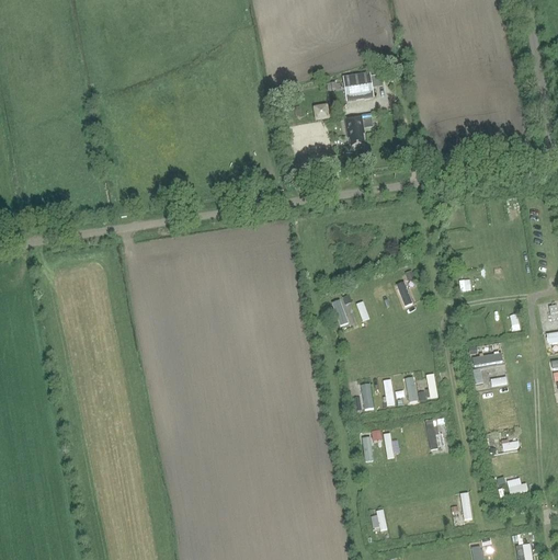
[(343,103),(371,99),(366,73),(339,78),(343,103)]
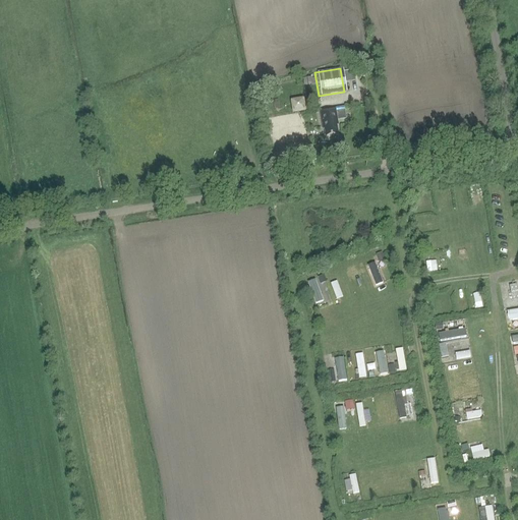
[(291,99),(294,112),(307,109),(305,96),(291,99)]
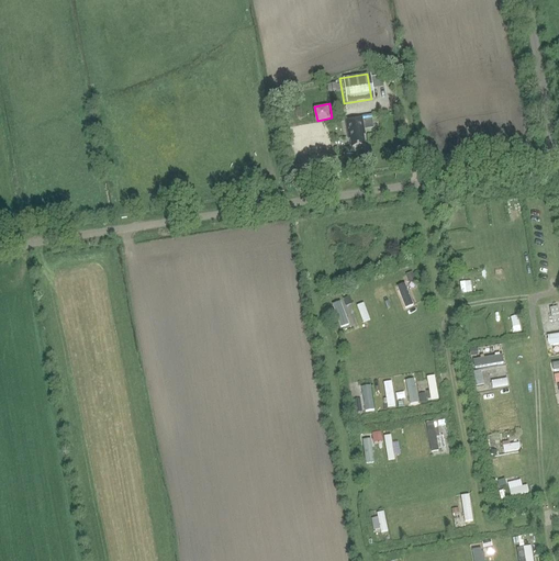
[(348,147),(361,145),(360,135),(361,134),(358,118),(343,120),(345,139),(347,139),(348,147)]
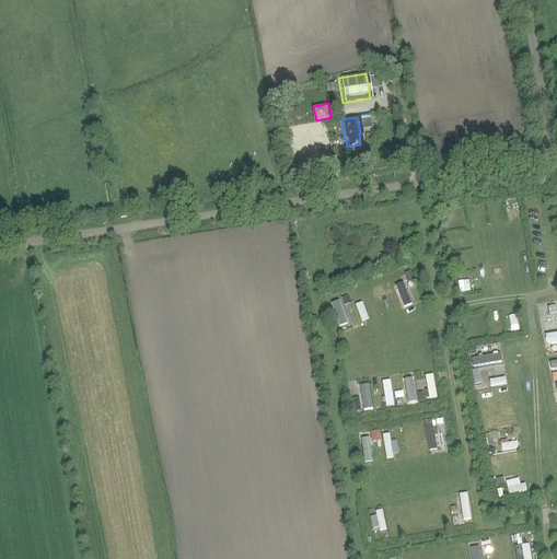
[(402,272),(405,288),(415,286),(410,270),(402,272)]
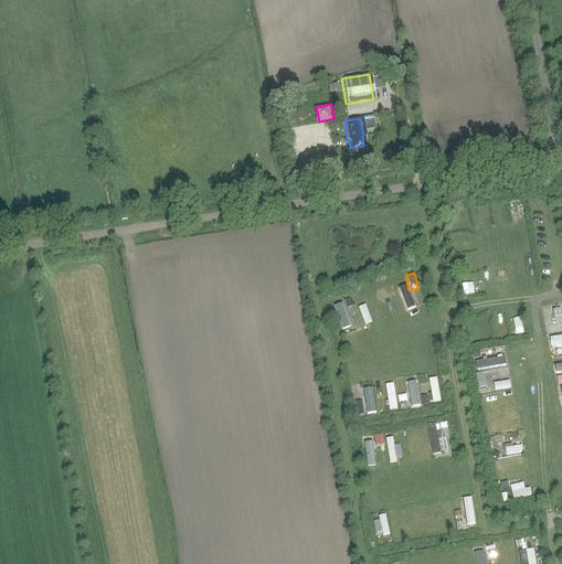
[(409,308),(416,305),(407,283),(400,286),(409,308)]
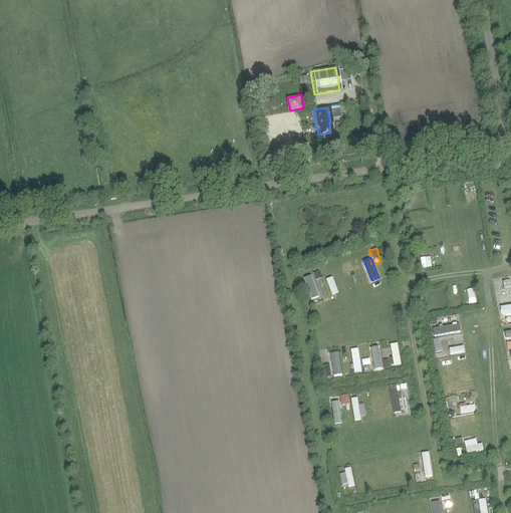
[(310,274),(303,277),(311,298),(319,295),(310,274)]
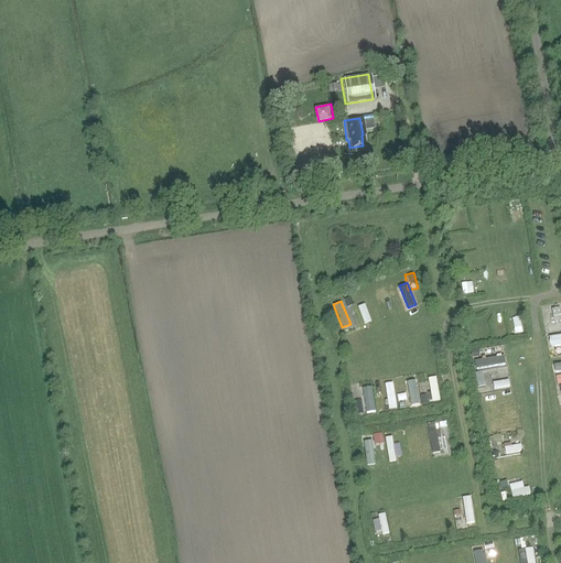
[(551,325),(560,323),(557,307),(548,309),(551,325)]
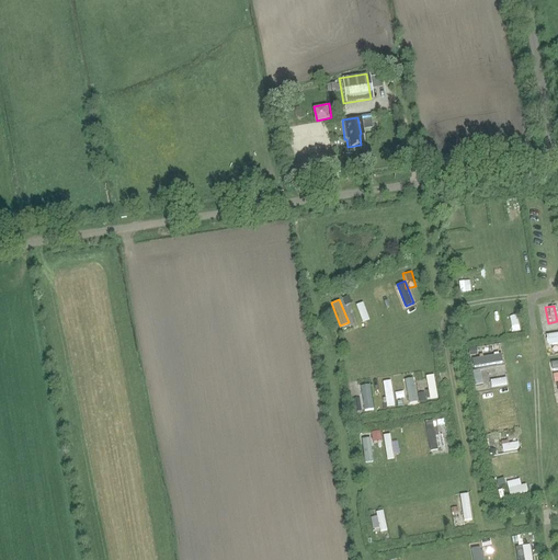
[(557,330),(548,331),(548,342),(557,341),(557,330)]
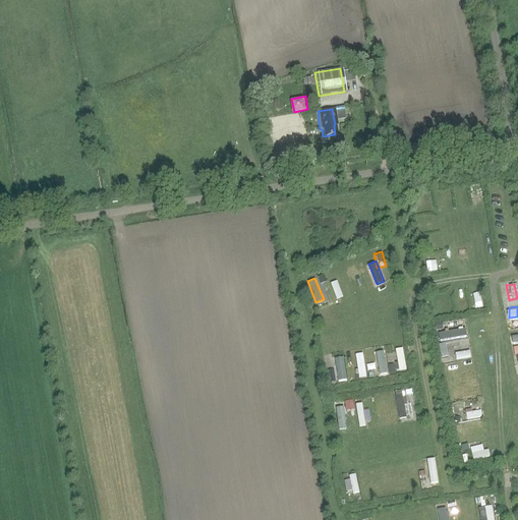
[(447,351),(445,340),(468,336),(466,327),(437,333),(441,352),(447,351)]
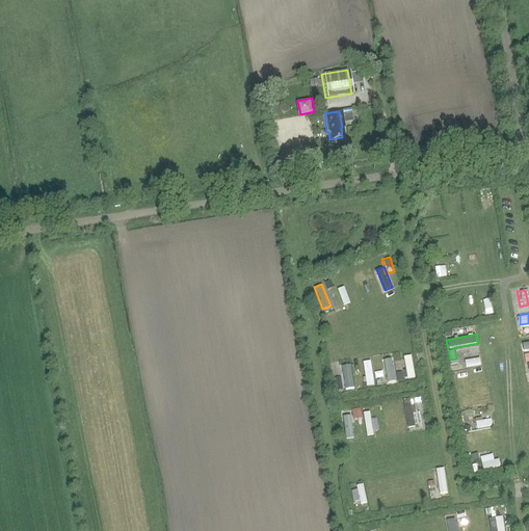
[(412,354),(403,355),(407,377),(416,375),(412,354)]
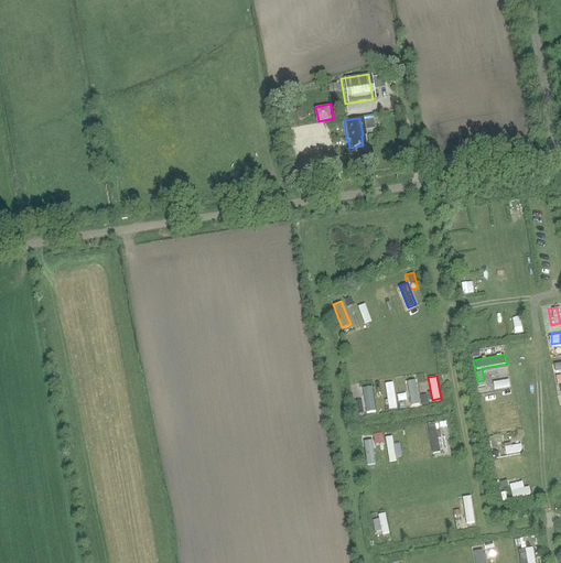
[(509,378),(493,381),(495,388),(510,385),(509,378)]
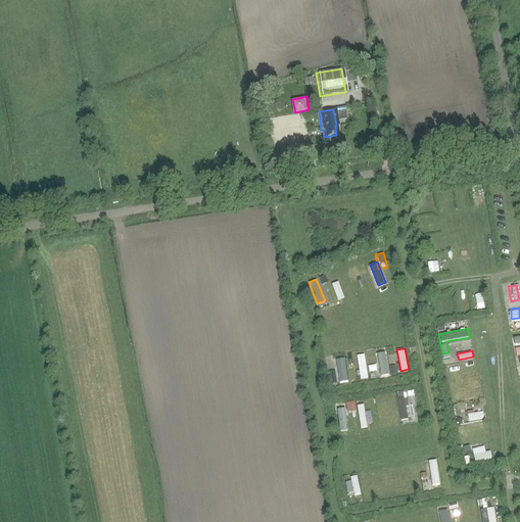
[(346,358),(336,359),(336,370),(328,371),(329,382),(347,382),(346,358)]
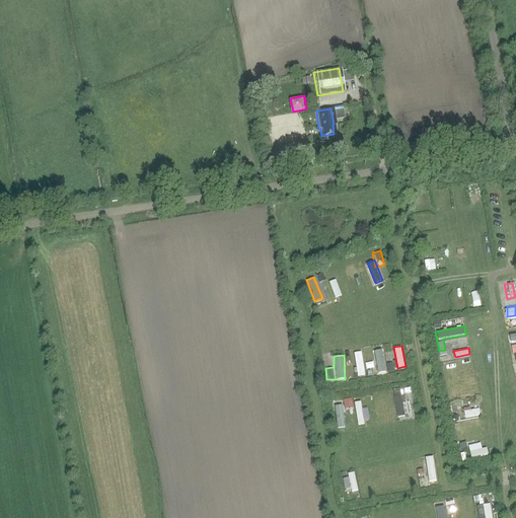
[(395,361),(386,363),(387,370),(397,368),(395,361)]
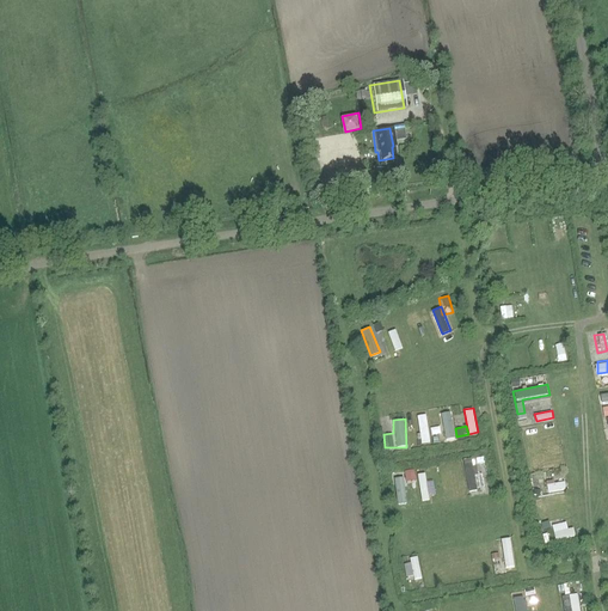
[(473,457),(461,459),(468,492),(479,489),(473,457)]
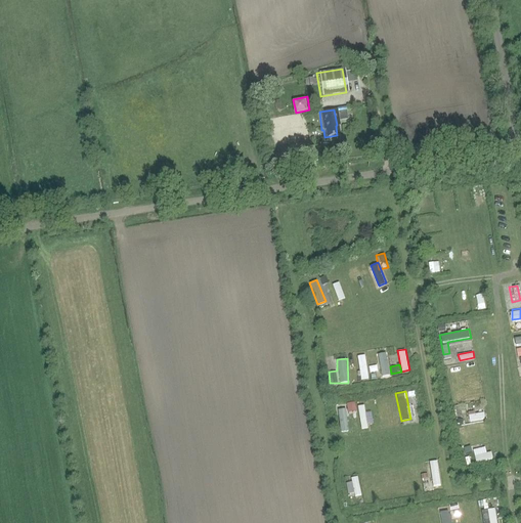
[(364,404),(357,405),(361,428),(368,427),(364,404)]
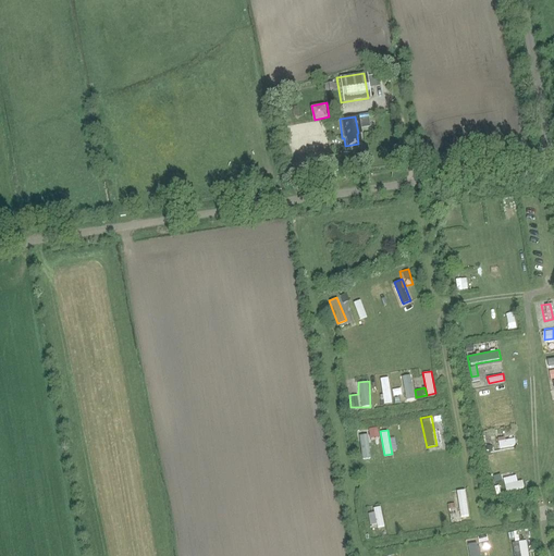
[(460,516),(469,515),(465,489),(456,490),(460,516)]
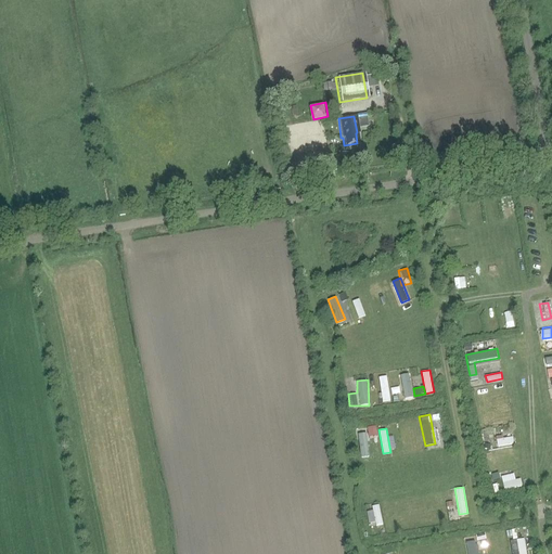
[(372,505),(373,510),(367,511),(369,524),(383,523),(381,504),(372,505)]
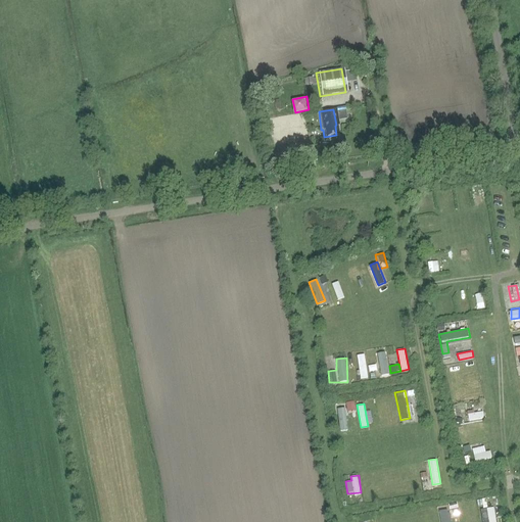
[(491,521),(487,500),(479,502),(483,521),(491,521)]
